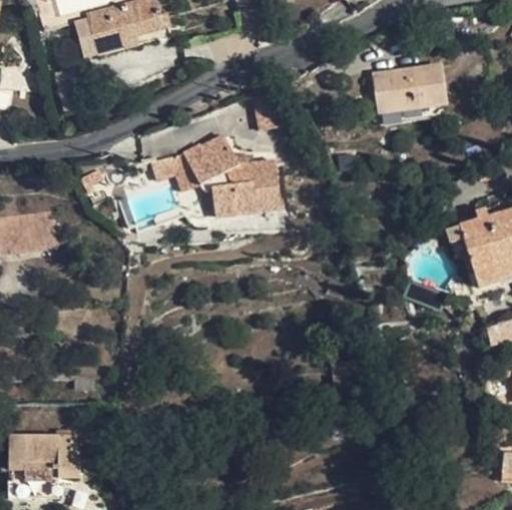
[(160,15),(156,0),(126,0),(85,11),(90,32),(95,50),(96,53),(121,46),(119,38),(134,34),(163,26),(160,15)]
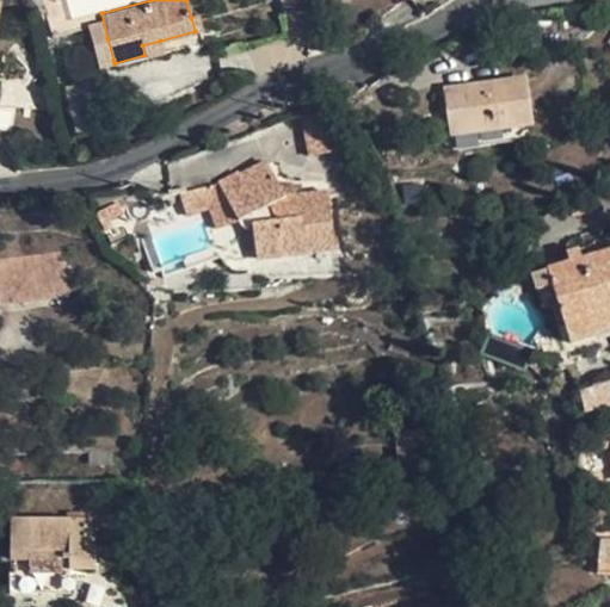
[(203,29),(199,16),(191,18),(195,31),(203,29)]
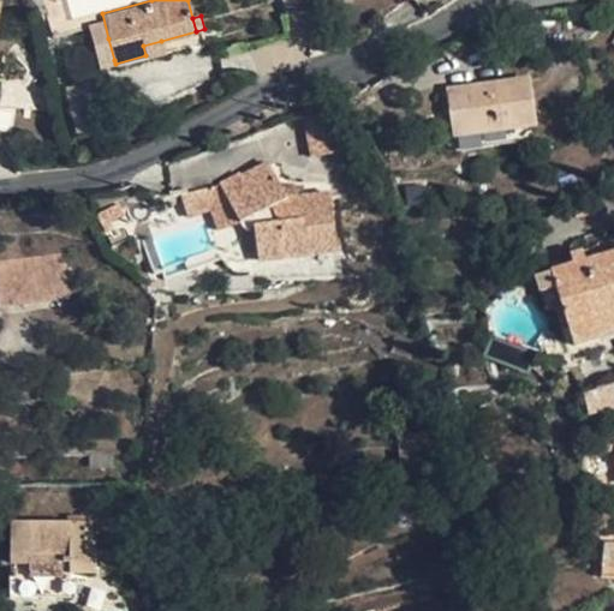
[(114,60),(108,39),(97,41),(102,63),(114,60)]
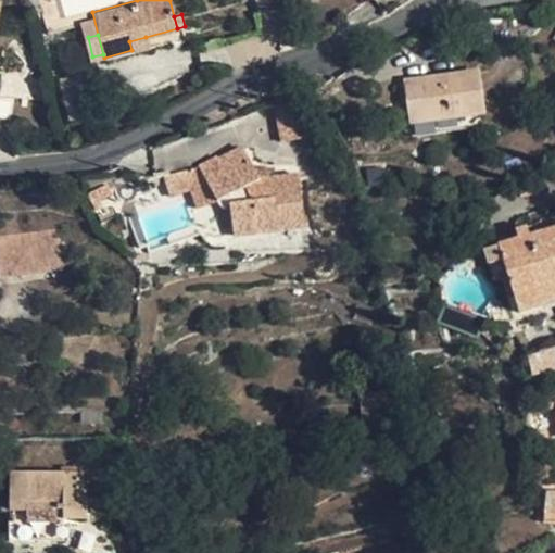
[(148,46),(146,37),(129,41),(131,50),(148,46)]
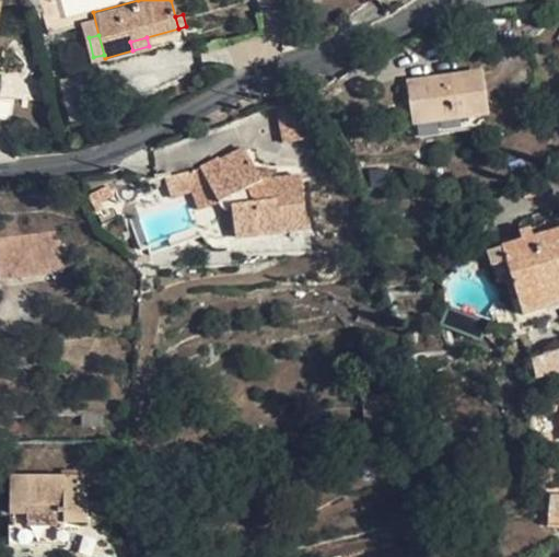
[(487,112),(481,70),(407,80),(412,122),(487,112)]
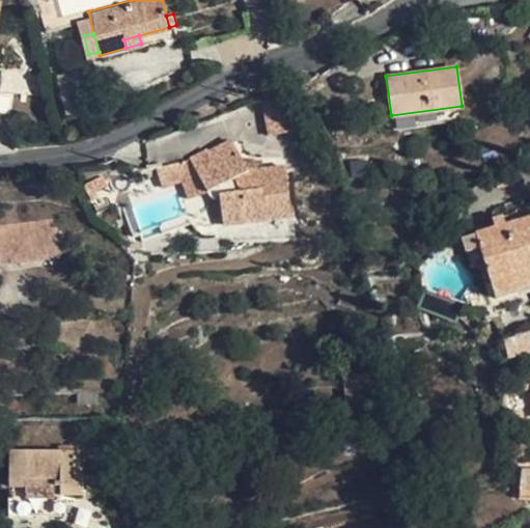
[(88,92),(82,67),(56,74),(64,113),(78,112),(74,95),(88,92)]
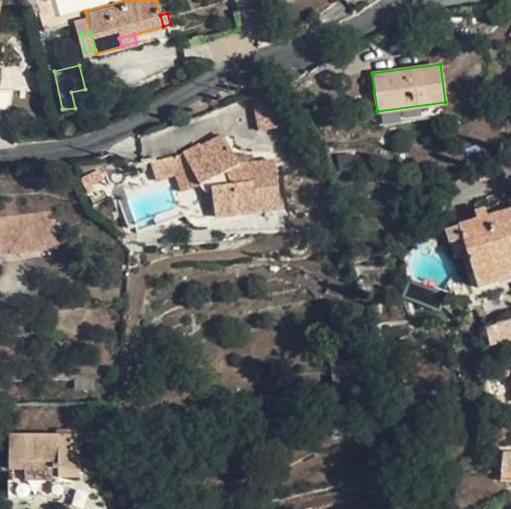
[(223,133),(184,153),(197,179),(206,175),(211,186),(215,213),(256,209),(255,204),(280,202),(275,158),(251,161),(238,161),(223,133)]
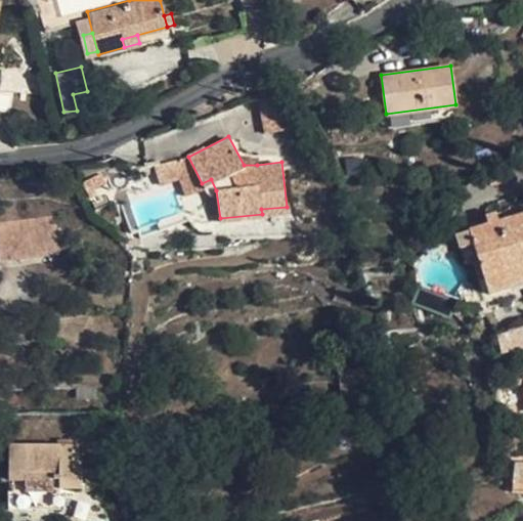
[(202,183),(188,157),(158,166),(162,178),(181,170),(190,188),(199,184),(202,183)]
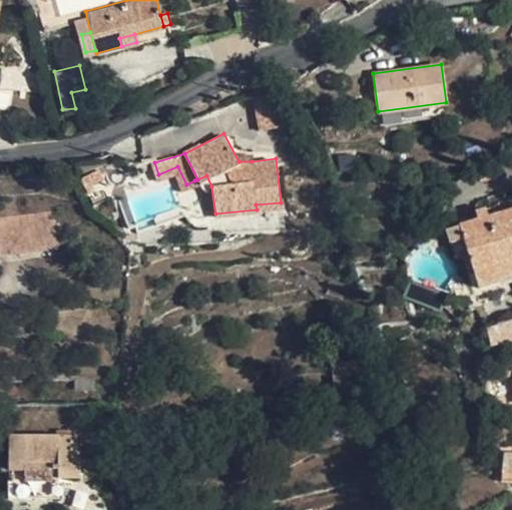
[(197,179),(194,180),(201,195),(204,216),(215,216),(215,213),(211,186),(206,175),(197,179)]
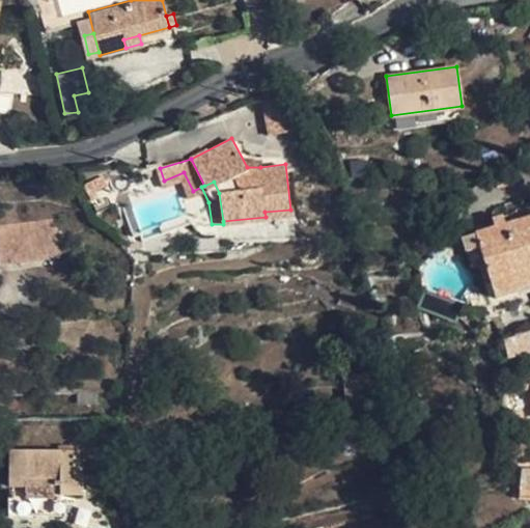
[(529,285),(529,215),(463,235),(467,249),(479,245),(495,297),(529,285)]
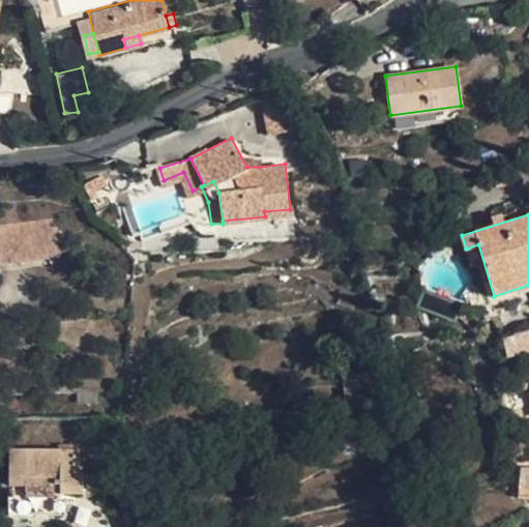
[(0,256),(58,249),(54,215),(0,221),(0,256)]
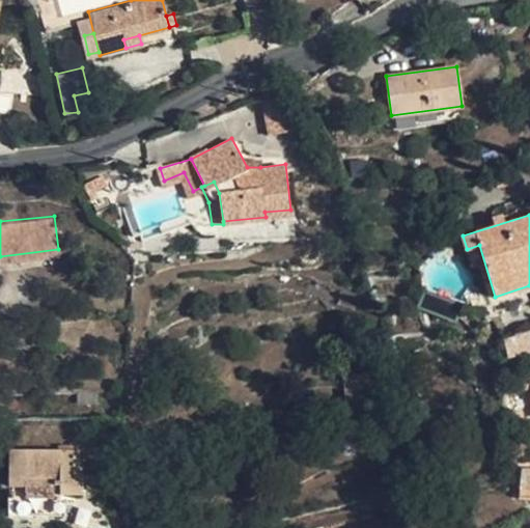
[(529,350),(529,328),(504,338),(508,355),(529,350)]
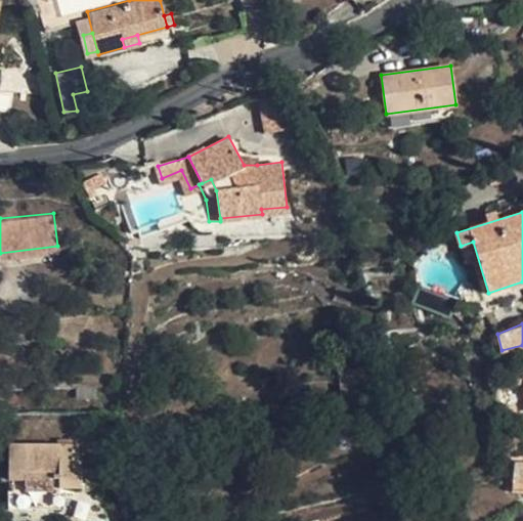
[(366,396),(363,364),(338,367),(340,383),(353,381),(355,398),(366,396)]
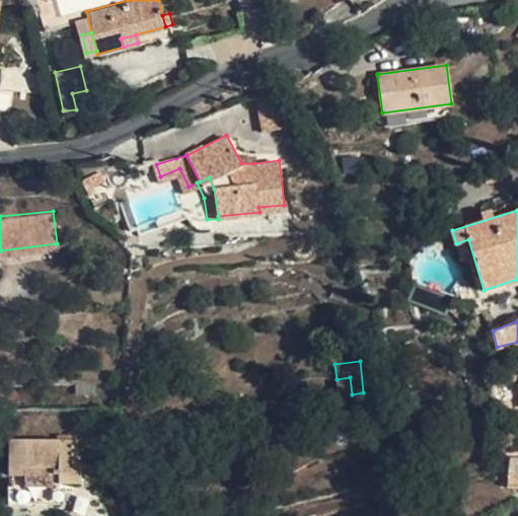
[(352,394),(350,377),(337,379),(339,395),(352,394)]
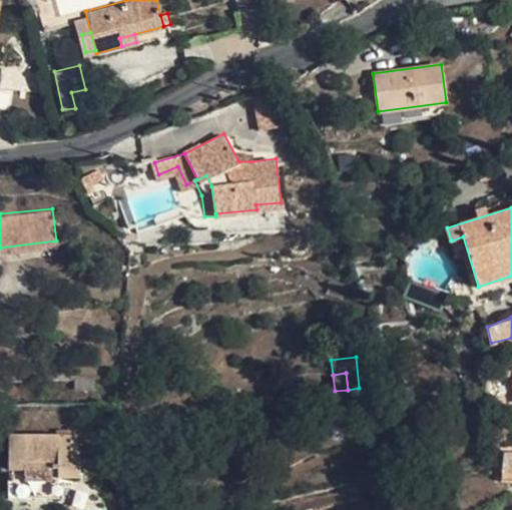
[(92,377),(74,377),(74,386),(92,386),(92,377)]
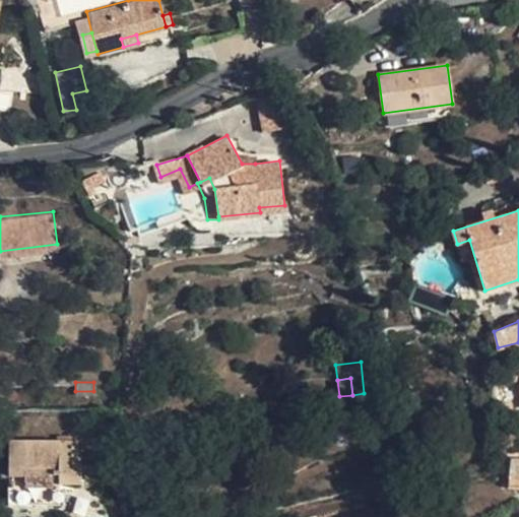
[(79,483),(80,431),(67,431),(67,439),(7,438),(6,466),(6,481),(7,481),(57,482),(58,482),(79,483)]
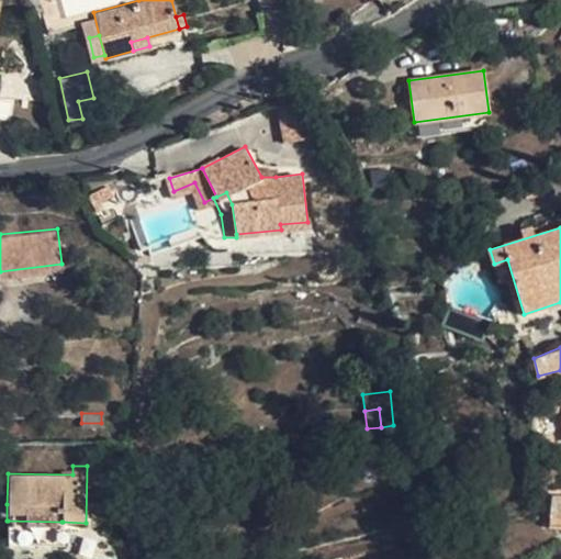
[(560,493),(552,493),(549,515),(560,515),(560,493)]
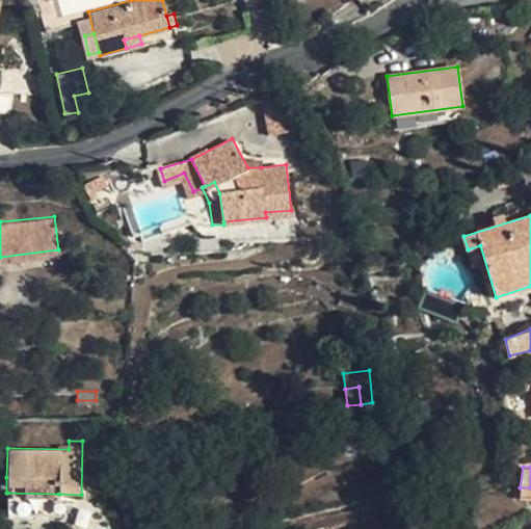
[(58,494),(7,493),(7,513),(59,514),(59,494),(58,494)]
